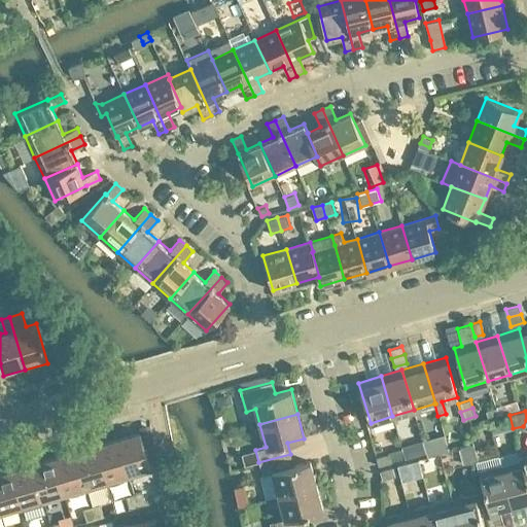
[(151,471),(140,432),(117,438),(130,478),(151,471)]
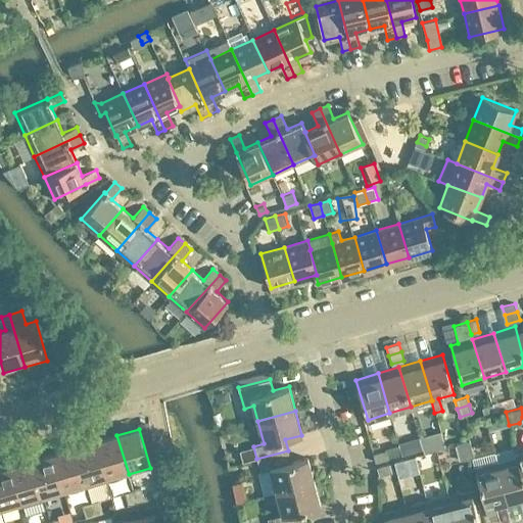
[(151,433),(141,436),(147,456),(154,454),(151,433)]
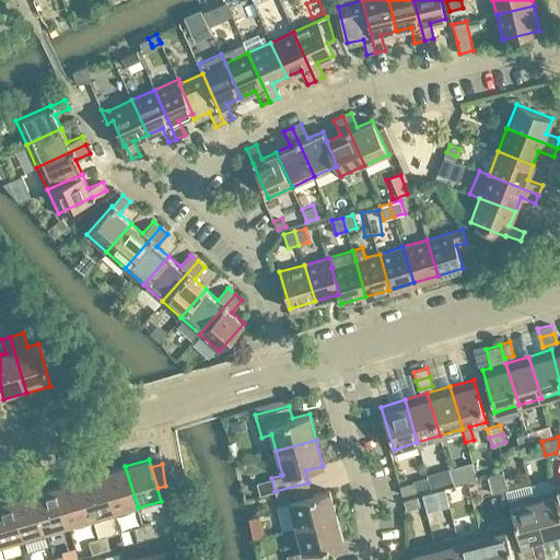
[(138,508),(125,466),(102,473),(115,515),(138,508)]
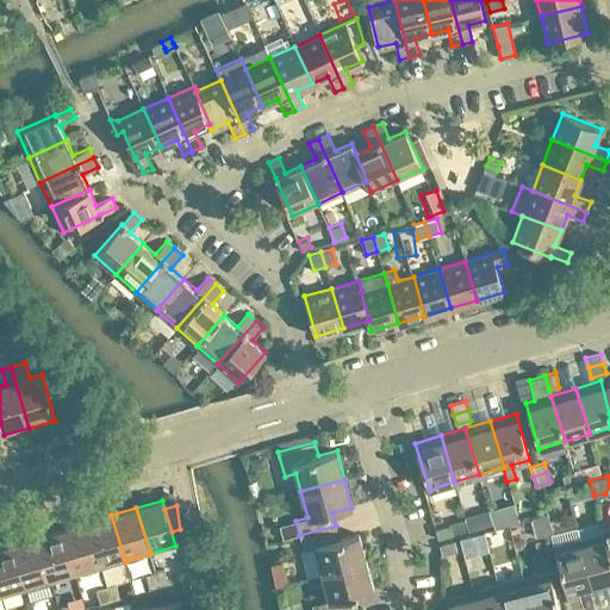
[(533,517),(535,527),(551,523),(547,514),(533,517)]
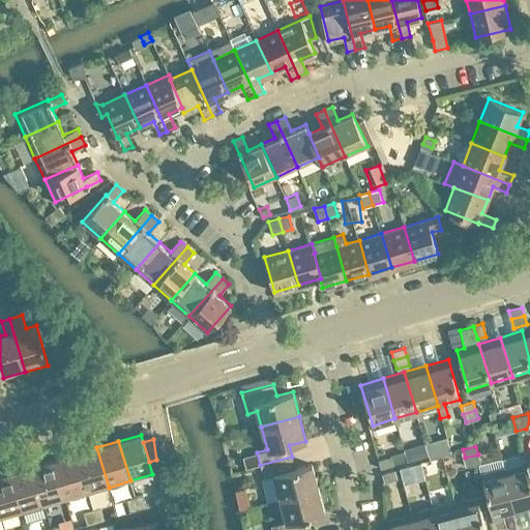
[(109,488),(96,447),(76,453),(87,494),(109,488)]
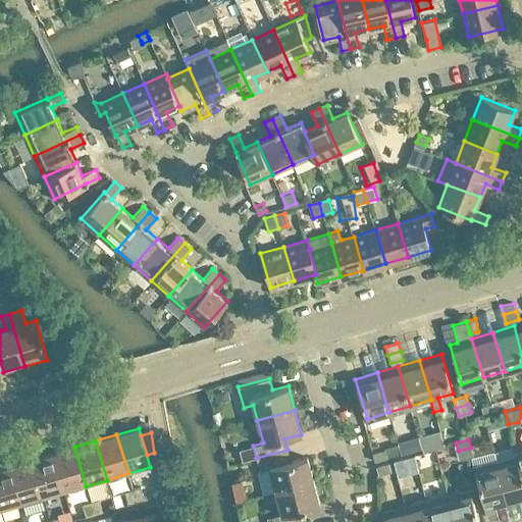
[(86,486),(74,447),(53,454),(64,492),(86,486)]
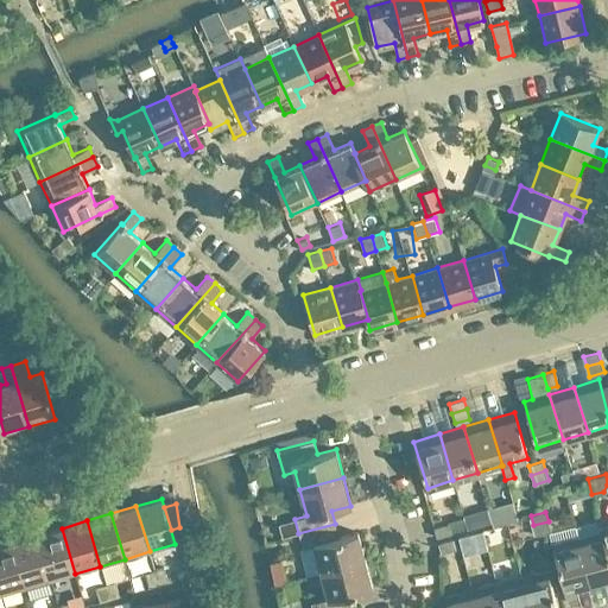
[(607,551),(602,531),(601,531),(599,520),(575,526),(577,537),(578,537),(590,583),(607,578),(607,551)]
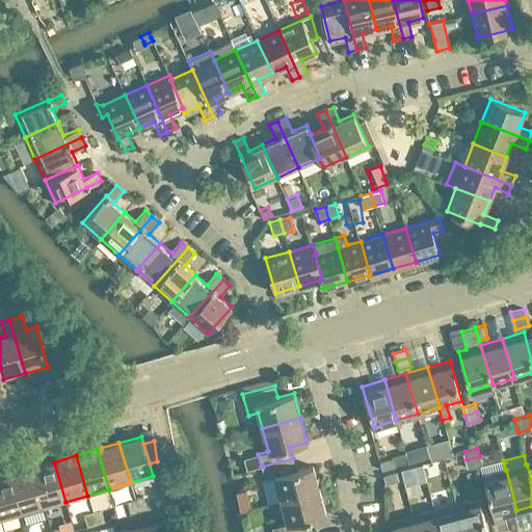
[(482,464),(480,456),(467,459),(470,469),(482,464)]
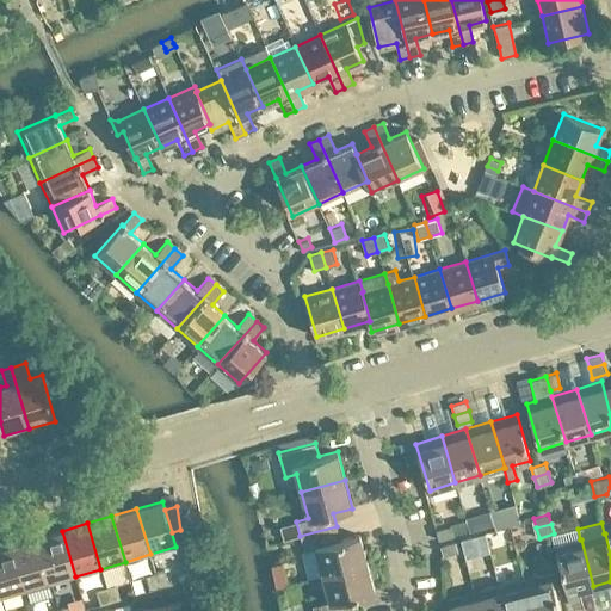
[(454,536),(450,525),(437,530),(439,539),(454,536)]
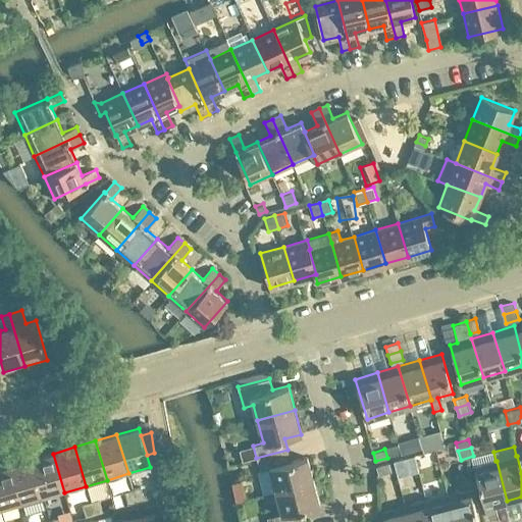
[(313,481),(307,457),(291,461),(288,450),(256,458),(260,470),(269,468),(275,490),(313,481)]
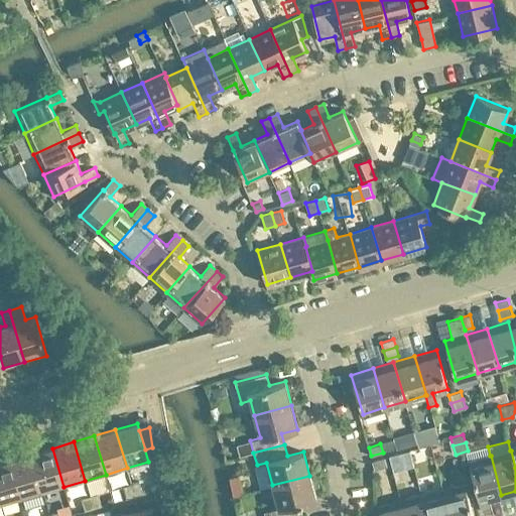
[(63,487),(52,448),(31,455),(43,493),(63,487)]
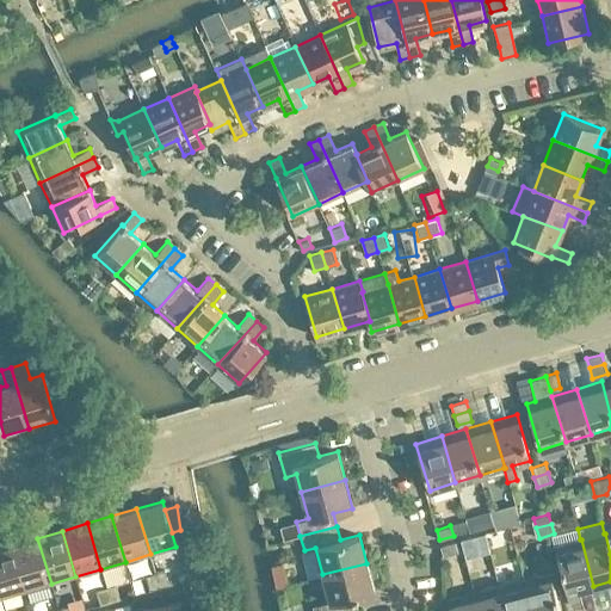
[(51,584),(37,538),(13,545),(26,591),(51,584)]
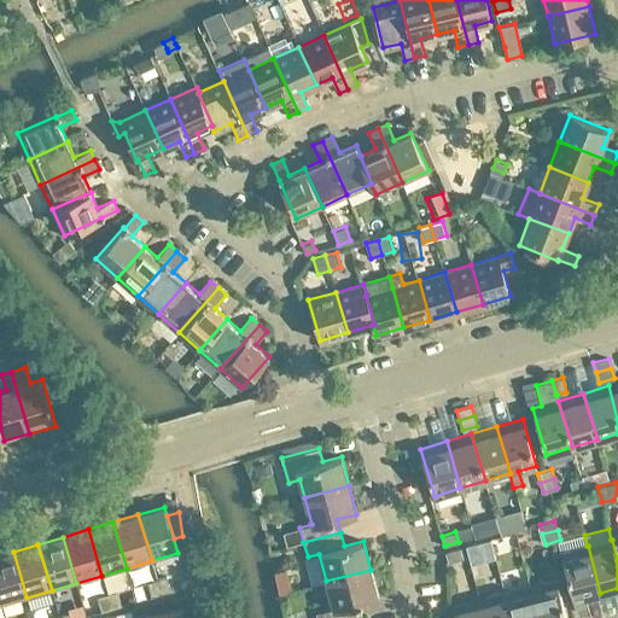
[(588,546),(587,546),(561,553),(577,613),(589,610),(586,596),(600,593),(588,546)]
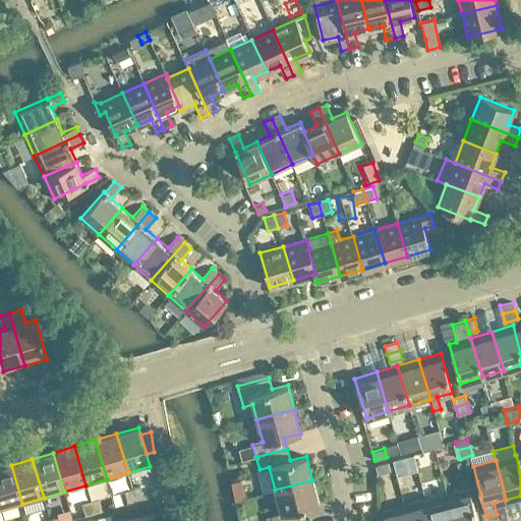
[(391,470),(388,462),(375,465),(379,474),(391,470)]
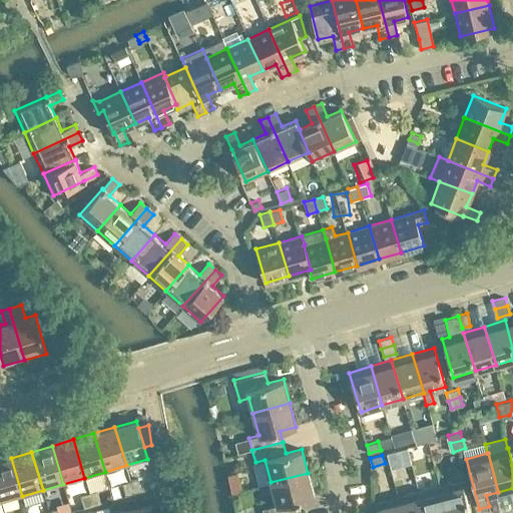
[(22,496),(11,458),(0,460),(0,497),(1,502),(22,496)]
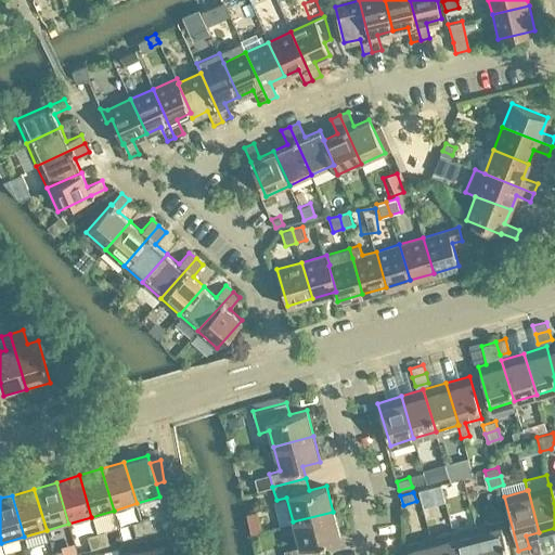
[(340,538),(333,512),(293,521),(299,546),(289,550),(289,554),(321,554),(326,554),(323,542),(340,538)]
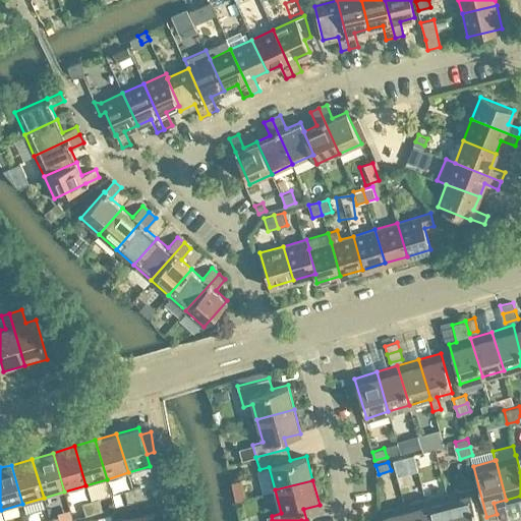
[(140,485),(132,488),(136,501),(145,499),(140,485)]
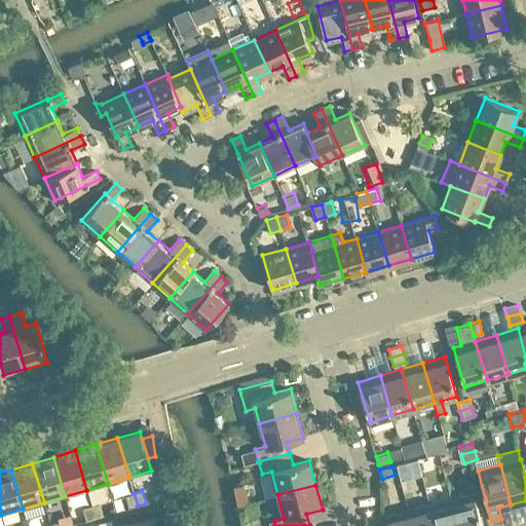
[(129,509),(138,505),(134,493),(125,495),(129,509)]
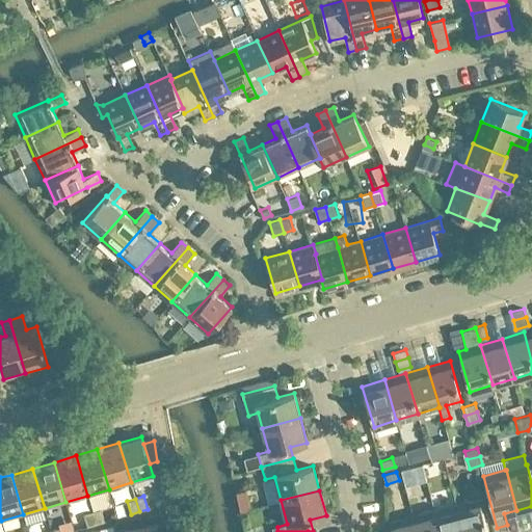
[(487,531),(479,499),(456,504),(462,531),(487,531)]
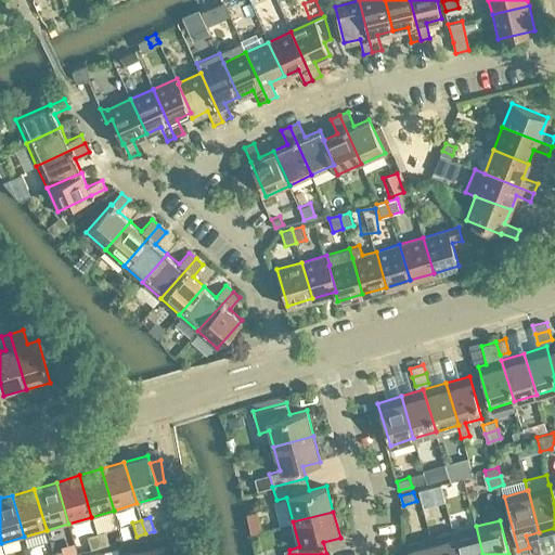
[(482,554),(476,526),(453,532),(459,554),(482,554)]
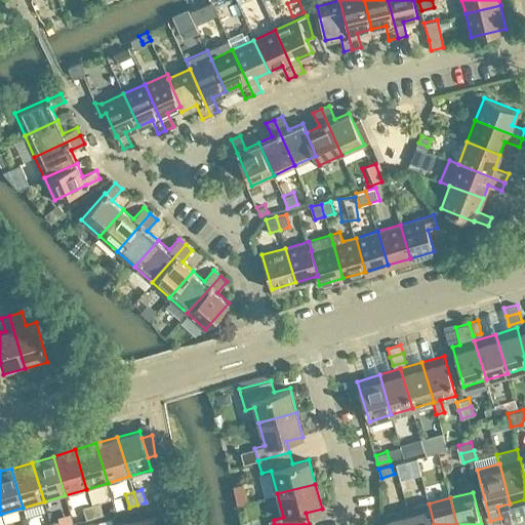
[(99,502),(91,505),(94,517),(104,515),(99,502)]
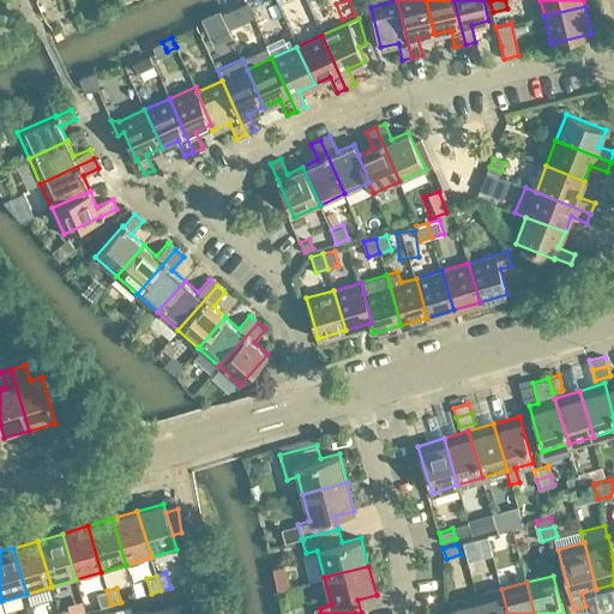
[(507,613),(501,589),(476,595),(481,613),(507,613)]
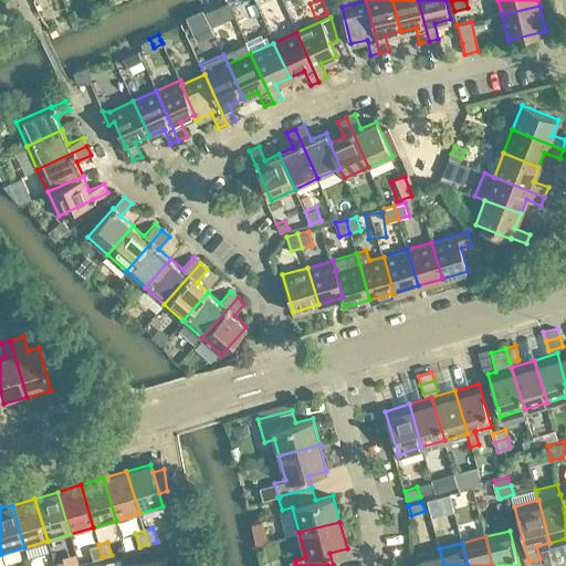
[(93,561),(102,557),(98,544),(90,547),(93,561)]
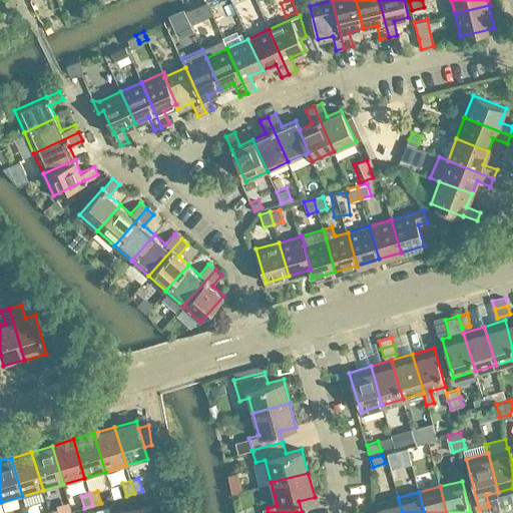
[(402,512),(398,497),(376,503),(378,512),(402,512)]
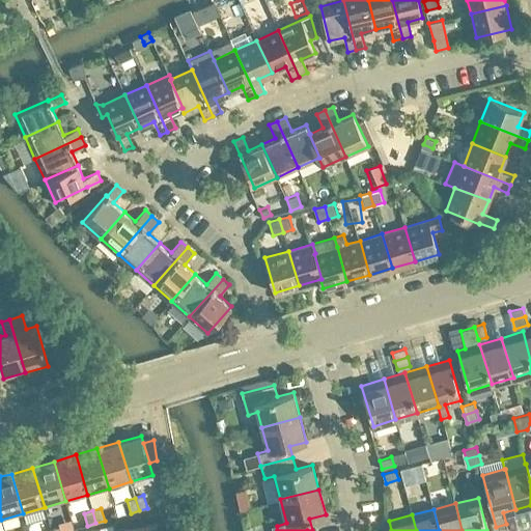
[(139,515),(126,520),(128,528),(142,525),(139,515)]
